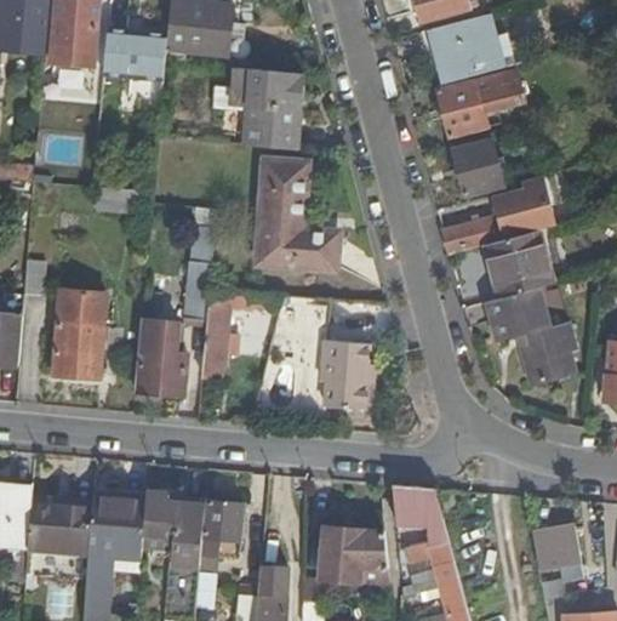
[(0,43),(45,47),(47,17),(40,16),(41,0),(0,0),(0,43)]
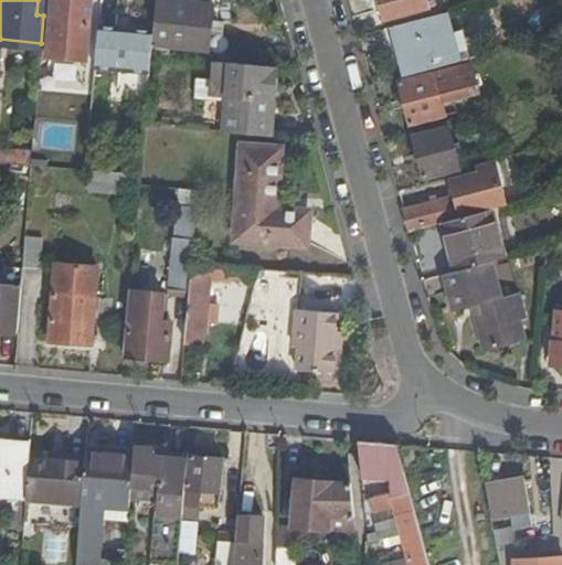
[(83,60),(87,0),(49,0),(44,56),(83,60)]
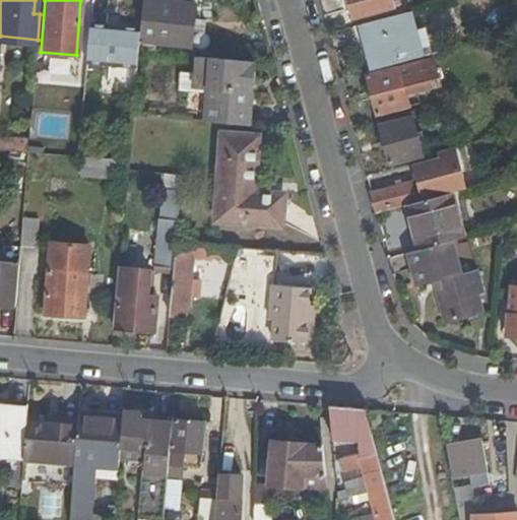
[(142,0),(141,20),(139,40),(188,46),(190,31),(191,18),(192,5),(150,0),(142,0)]
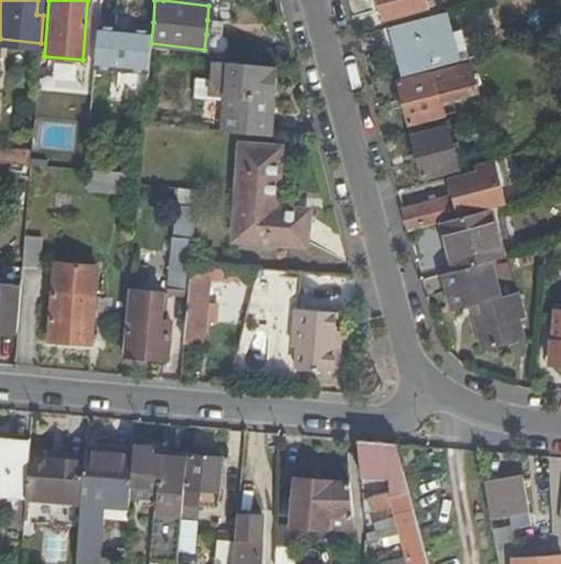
[(431,8),(430,2),(423,3),(422,0),(368,0),(373,12),(378,11),(380,21),(431,8)]
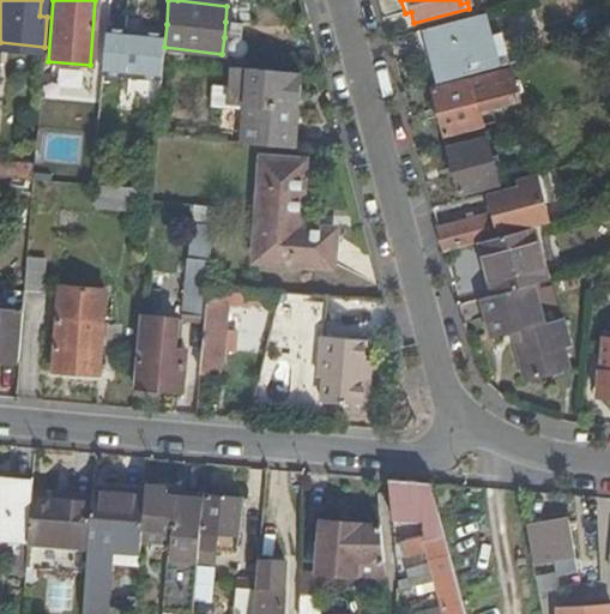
[(424,30),(439,83),(493,68),(478,16),(424,30)]
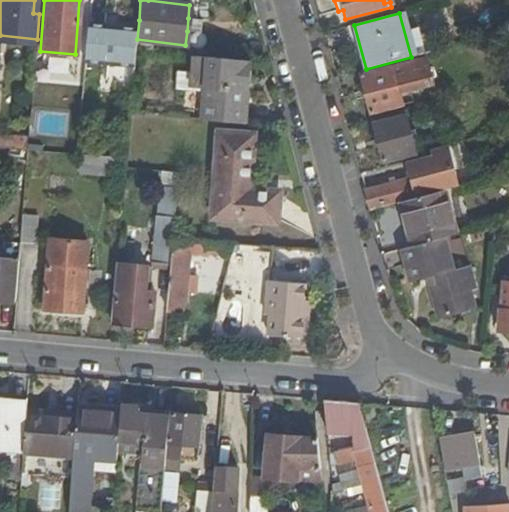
[(188,18),(187,31),(196,32),(198,19),(188,18)]
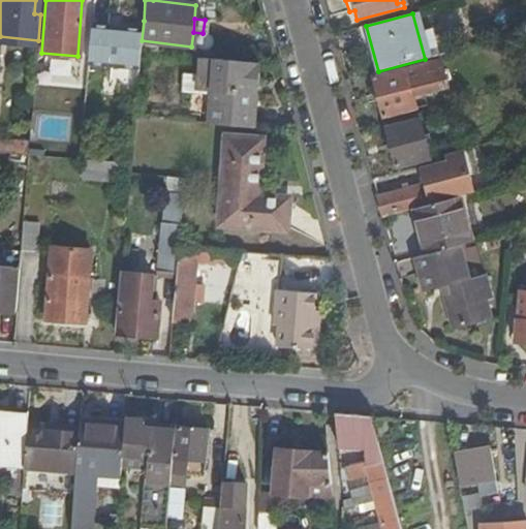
[(141,26),(90,21),(86,61),(136,66),(141,26)]
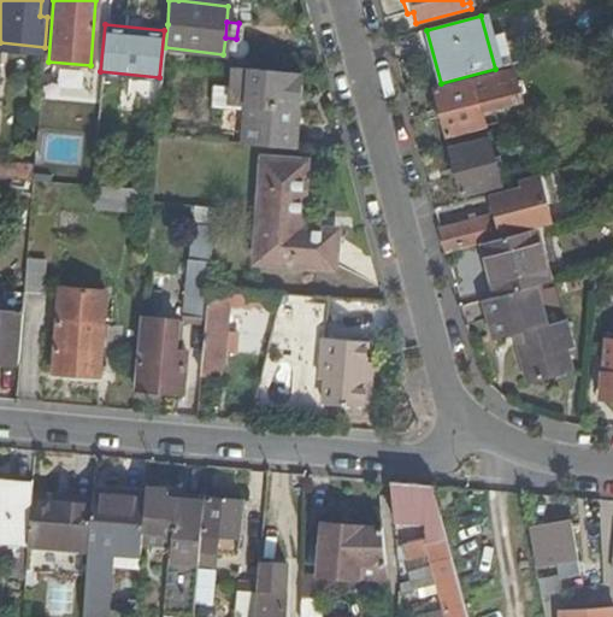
[(243,144),(290,148),(294,107),(288,106),(290,83),(296,83),(298,72),(234,68),(229,117),(246,118),(243,144)]
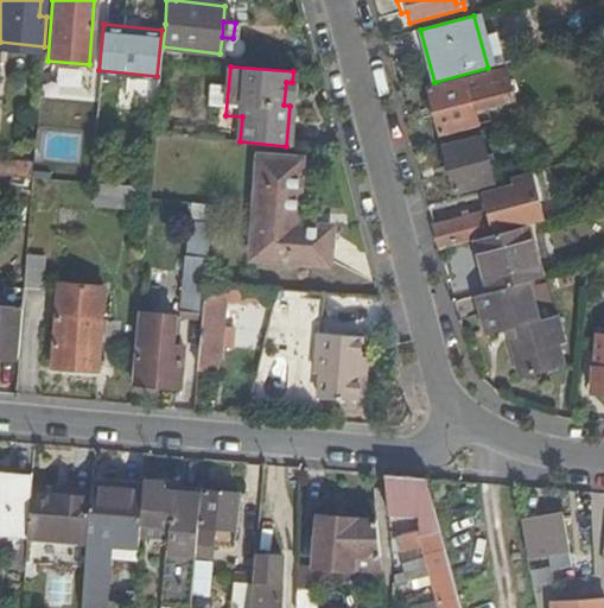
[(488,121),(484,105),(510,97),(502,67),(425,88),(437,134),(488,121)]
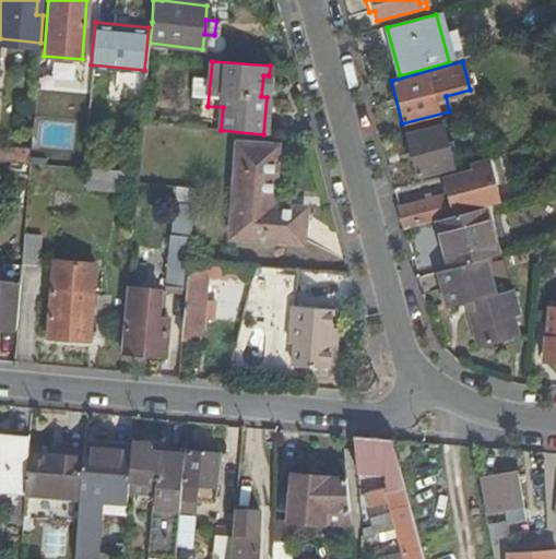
[(208,106),(204,129),(221,130),(223,107),(208,106)]
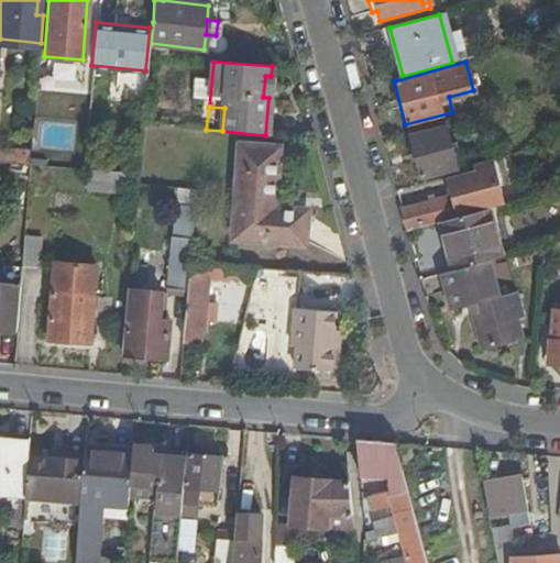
[(454,168),(450,152),(456,150),(453,142),(448,144),(443,125),(408,135),(419,178),(454,168)]
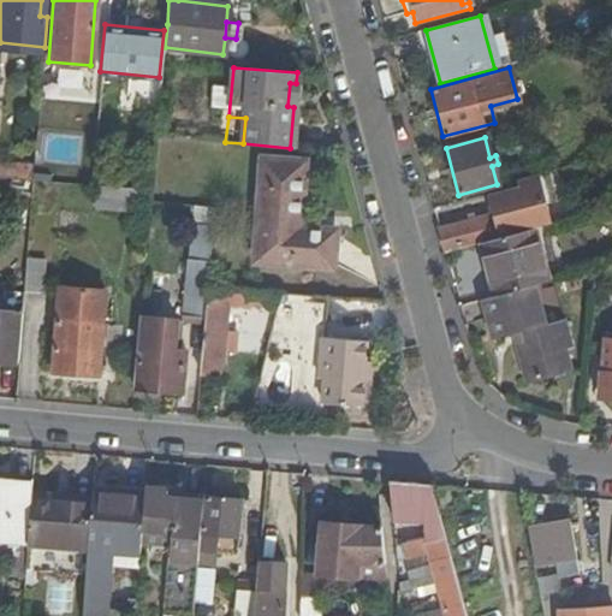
[(331,266),(336,231),(297,227),(303,161),(265,158),(255,259),(331,266)]
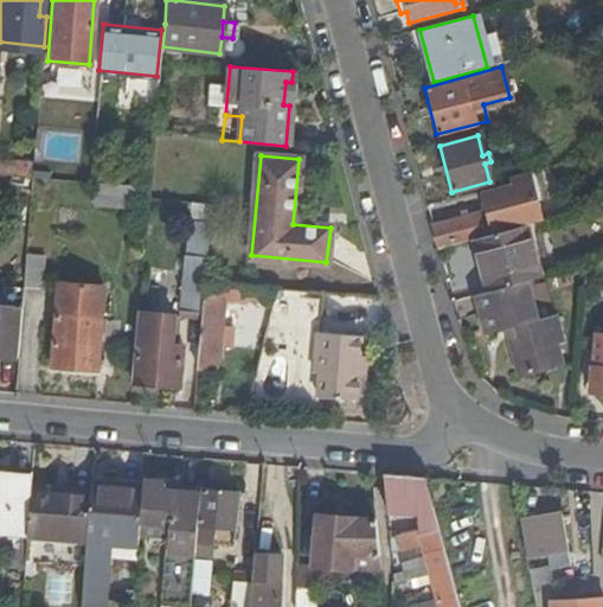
[(0,174),(27,177),(30,163),(0,159),(0,174)]
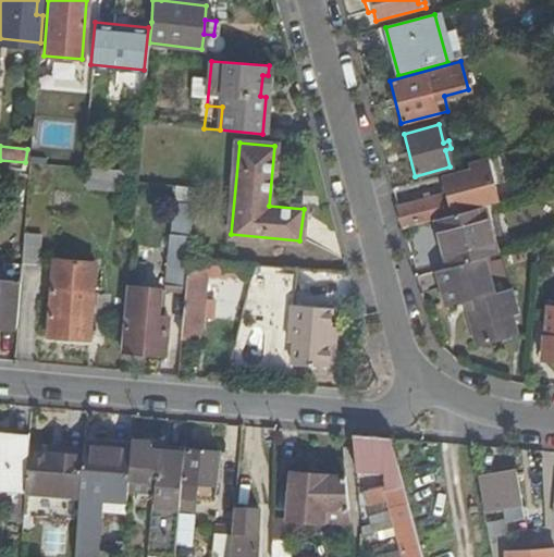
[(467,169),(441,175),(445,194),(447,202),(458,199),(459,213),(481,207),(484,207),(493,203),(482,159),(466,163),(467,169)]
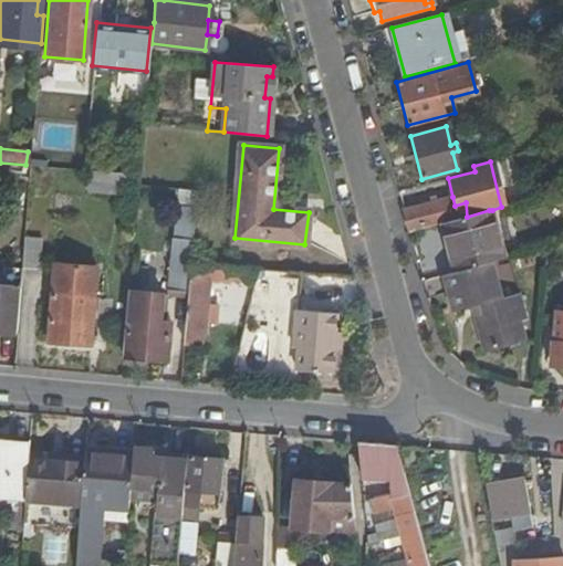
[(117,174),(86,170),(84,191),(114,194),(117,174)]
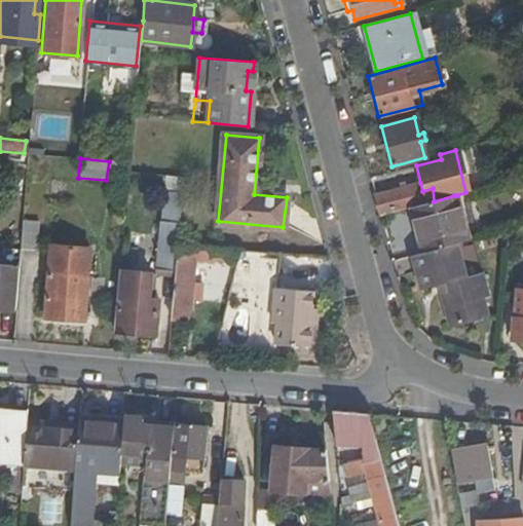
[(420,183),(372,194),(378,216),(410,208),(434,201),(433,188),(422,191),(420,183)]
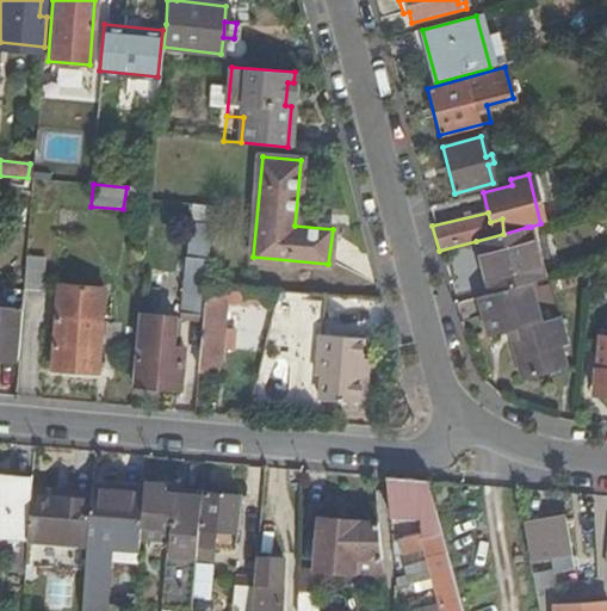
[(205,284),(210,226),(189,224),(180,318),(202,320),(205,284)]
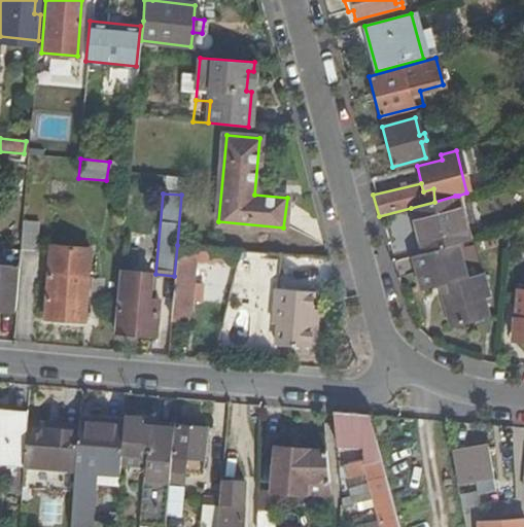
[(466,242),(455,196),(434,202),(411,208),(422,253),(456,245),(466,242)]
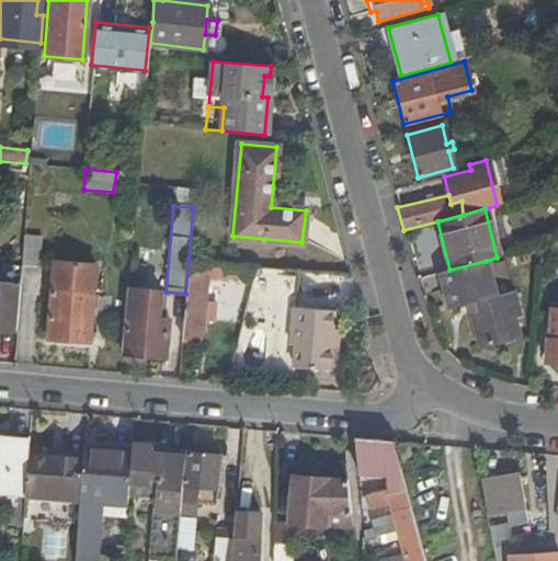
[(38,268),(41,238),(23,237),(21,266),(38,268)]
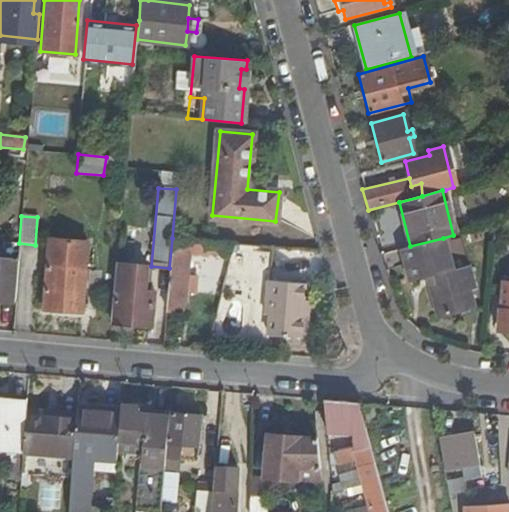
[(43,309),(81,312),(87,241),(49,238),(48,246),(43,309)]
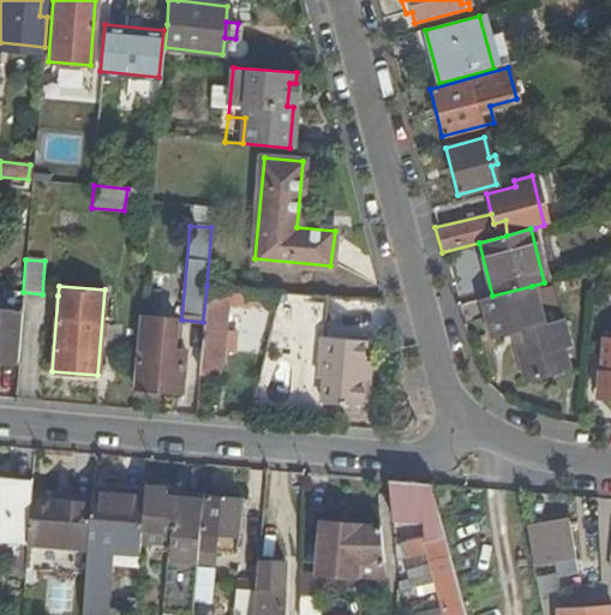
[(275,293),(207,286),(203,322),(198,372),(220,375),(226,306),(240,308),(240,304),(273,308),(275,293)]
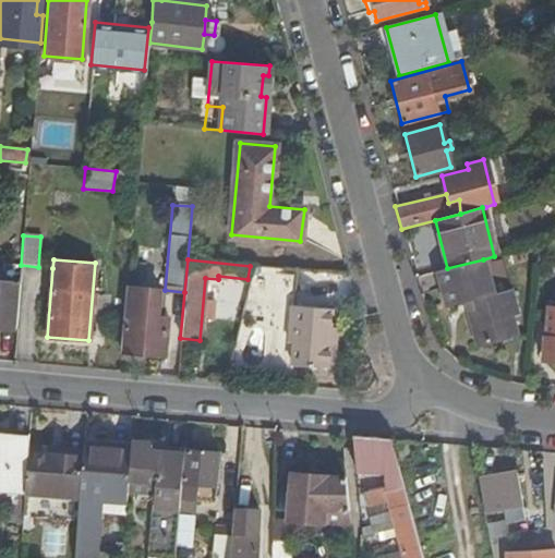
[(493,296),(483,259),(447,268),(436,271),(446,308),(466,303),(469,302),(471,308),(468,310),(477,347),(515,335),(511,318),(516,317),(511,298),(495,302),(493,296)]
